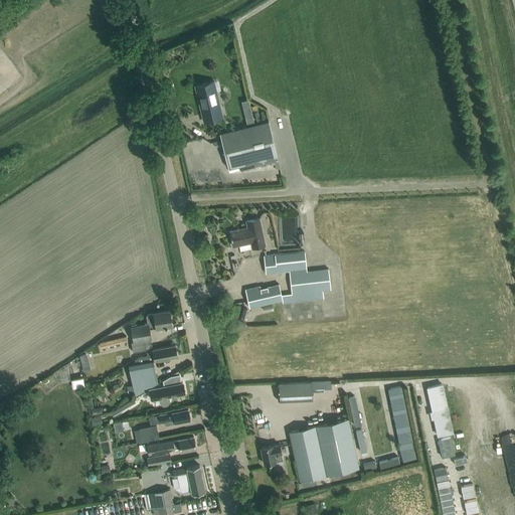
[(214,80),(207,82),(195,86),(204,122),(222,117),(214,80)]
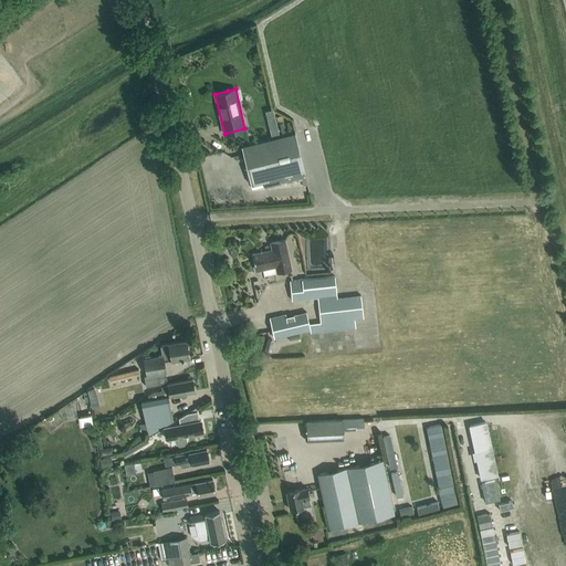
[(285,135),(241,146),(251,185),(279,177),(281,184),(302,178),(304,185),(307,185),(304,171),(299,145),(295,133),(285,135)]
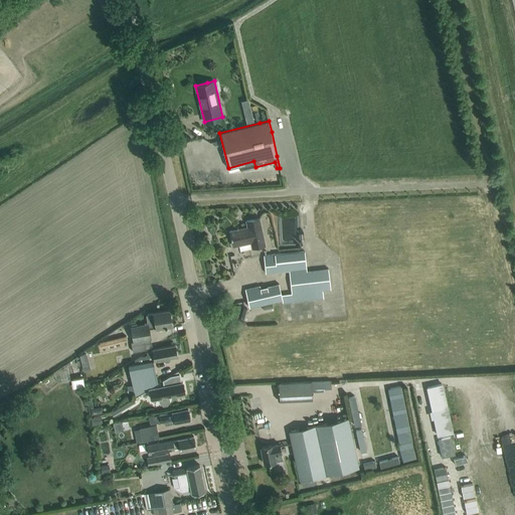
[(265,244),(260,217),(246,220),(247,228),(239,230),(238,228),(230,230),(233,245),(250,241),(252,247),(265,244)]
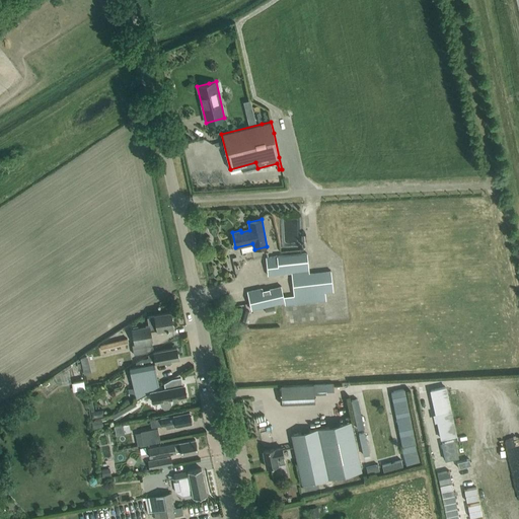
[(306,252),(267,257),(269,275),(277,274),(291,273),(292,278),(293,292),(294,295),(295,304),(325,300),(325,292),(334,291),(330,270),(309,273),(308,265),(306,252)]
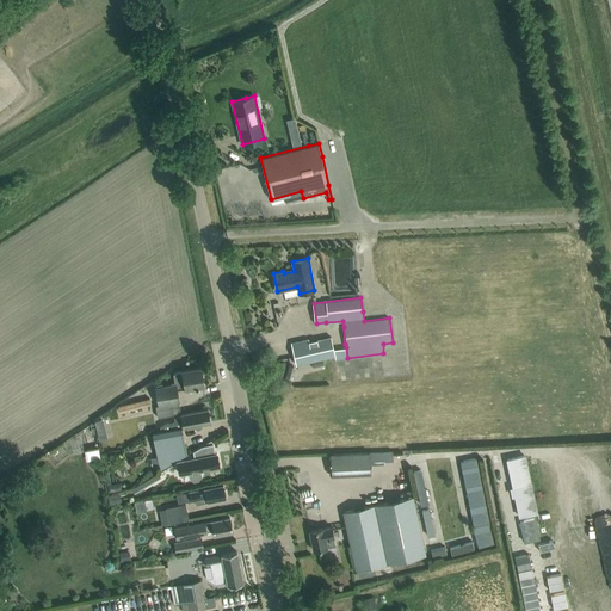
[(303,340),(291,343),(296,364),(308,362),(335,355),(333,349),(333,345),(331,337),(309,341),(308,338),(303,340)]
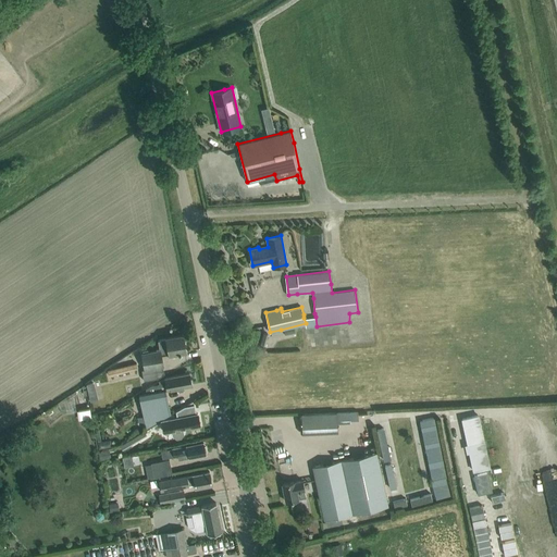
[(369,342),(369,331),(359,331),(360,342),(369,342)]
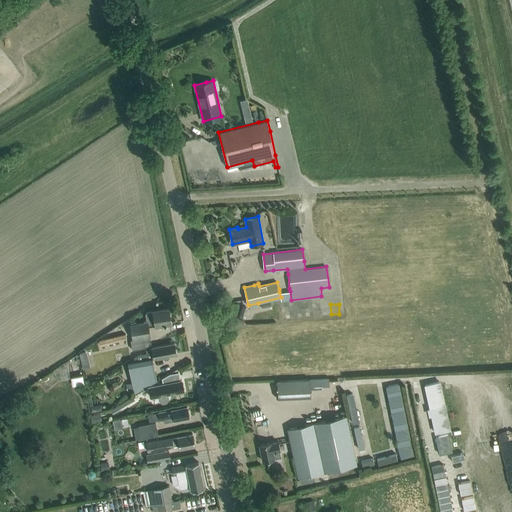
[(316,306),(316,315),(325,315),(324,306),(316,306)]
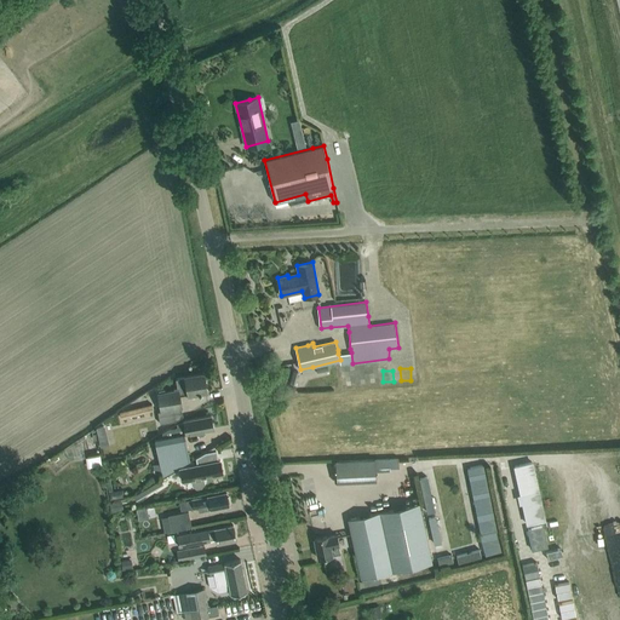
[(204,372),(191,374),(185,375),(176,378),(177,386),(173,386),(173,390),(158,392),(160,411),(158,411),(160,423),(176,420),(182,415),(183,415),(179,395),(188,392),(188,394),(199,391),(199,392),(201,392),(201,391),(206,390),(204,372)]
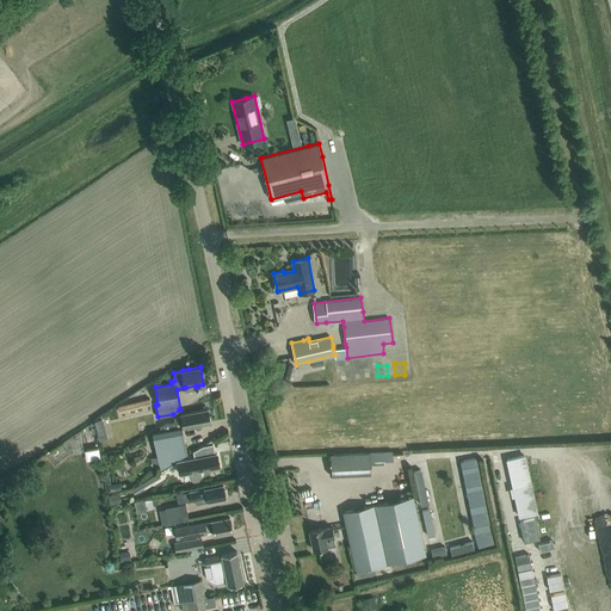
[(118,406),(119,412),(150,403),(149,399),(118,406)]
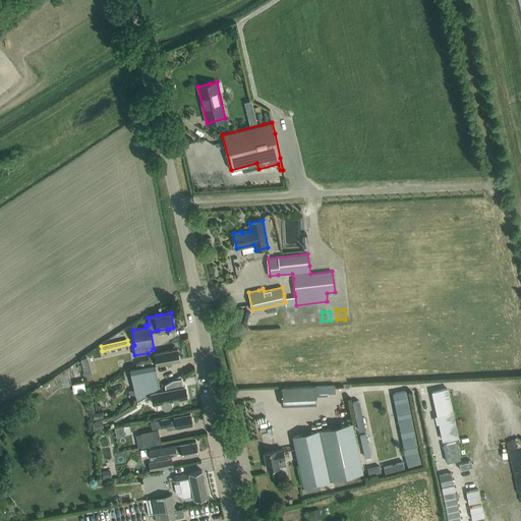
[(177,348),(167,350),(153,353),(154,355),(149,356),(149,359),(141,360),(136,363),(136,367),(129,368),(134,390),(129,391),(130,395),(135,395),(135,399),(136,402),(159,388),(158,383),(156,370),(158,370),(157,365),(155,366),(154,361),(164,360),(164,362),(179,359),(177,348)]
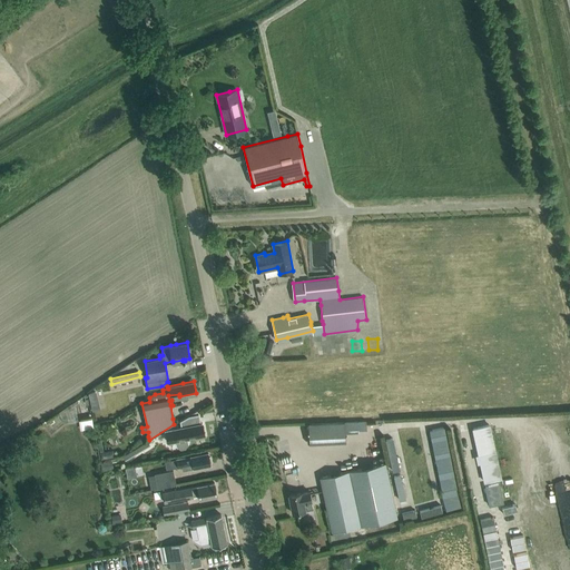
[(100,400),(89,402),(91,410),(101,409),(100,401),(100,400)]
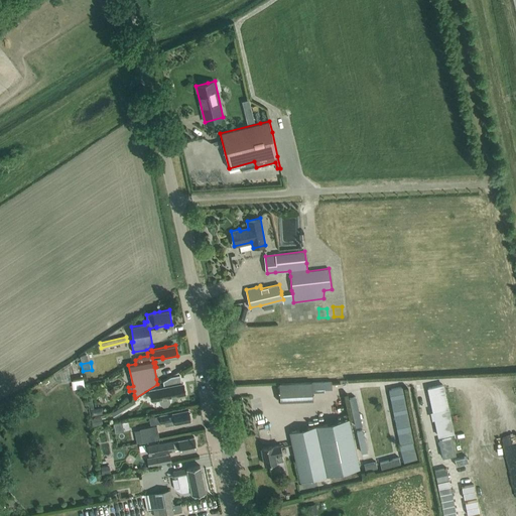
[(91,375),(79,376),(80,384),(92,383),(91,375)]
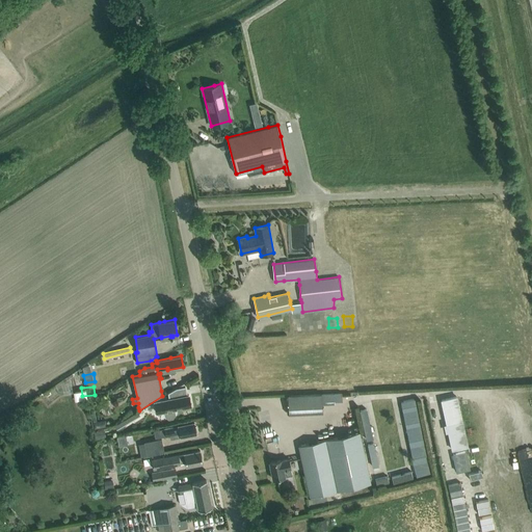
[(176,389),(168,393),(169,398),(155,401),(157,413),(158,413),(157,411),(164,409),(165,416),(168,418),(173,417),(175,414),(174,408),(175,407),(175,408),(191,405),(188,394),(187,395),(185,387),(176,389)]
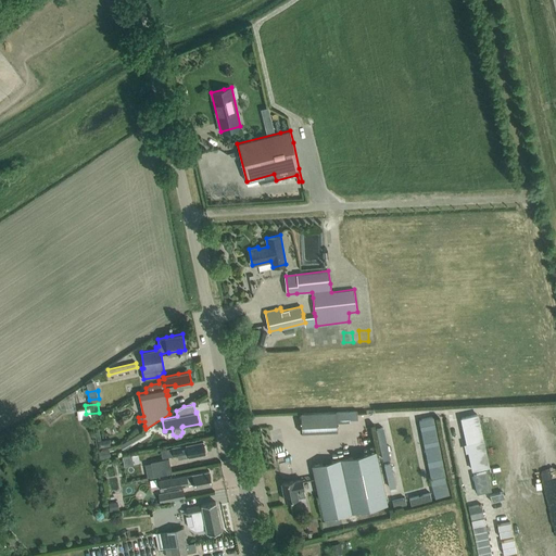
[(357,419),(357,412),(336,413),(301,414),(301,432),(337,431),(337,422),(349,422),(349,419),(357,419)]
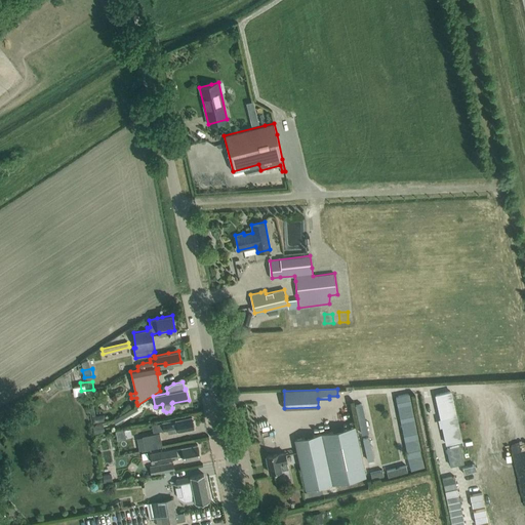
[(363,401),(366,411),(372,409),(368,399),(363,401)]
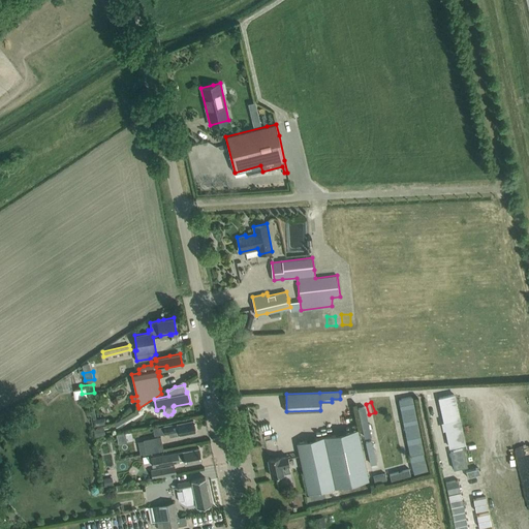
[(136,409),(114,423),(117,427),(139,413),(136,409)]
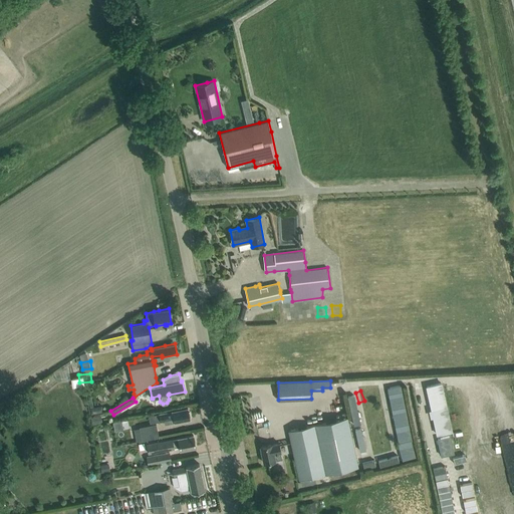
[(269,406),(260,407),(263,431),(272,429),(269,406)]
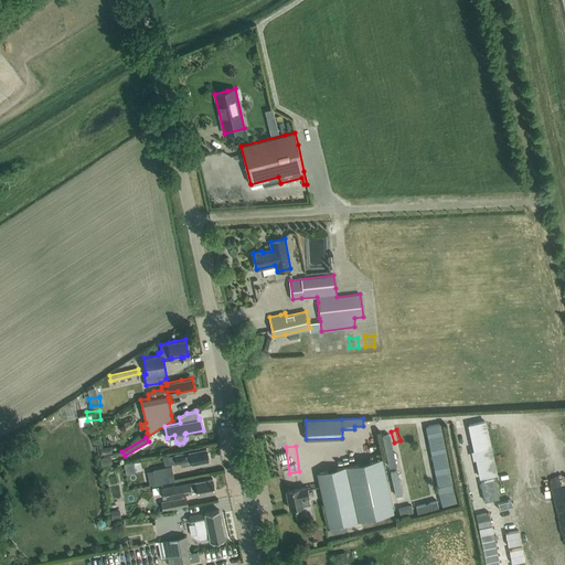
[(206,448),(195,450),(164,456),(166,464),(173,462),(191,459),(191,462),(209,459),(206,448)]
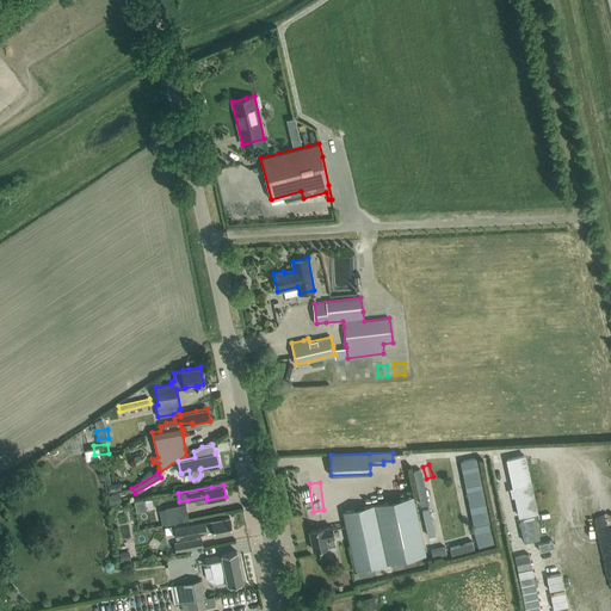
[(374,505),(343,511),(356,569),(386,563),(426,555),(413,497),(374,505)]
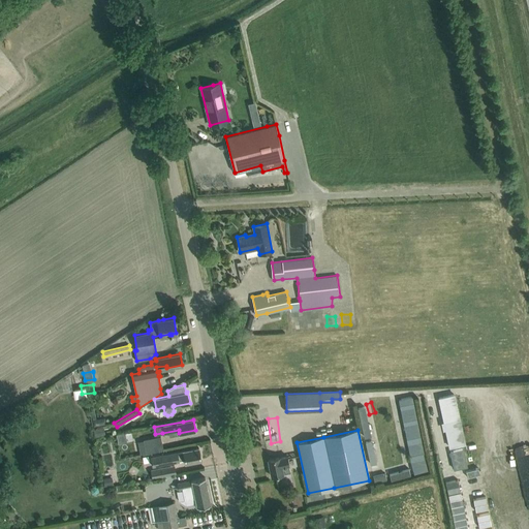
[(160,436),(144,440),(146,453),(162,449),(160,436)]
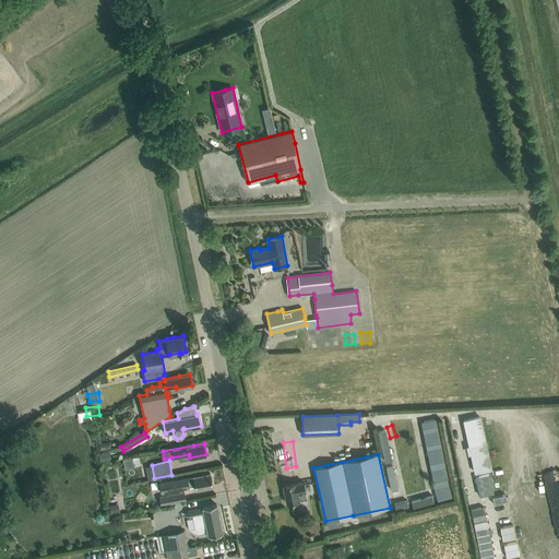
[(393,485),(404,485),(402,461),(394,462),(394,474),(392,474),(393,485)]
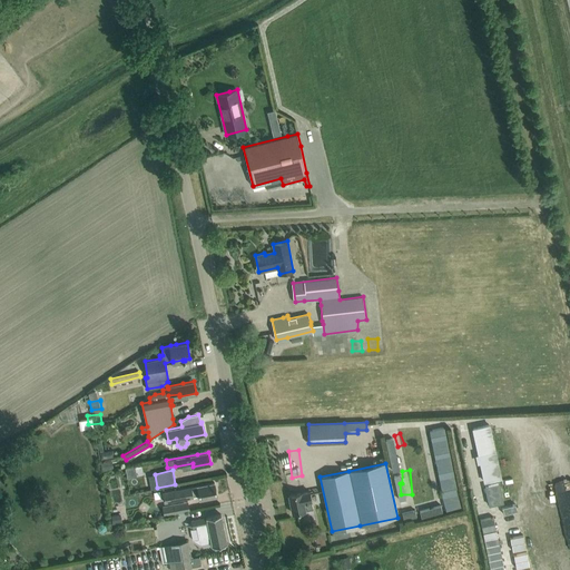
[(214,482),(203,484),(161,492),(164,502),(199,495),(199,498),(217,494),(214,482)]
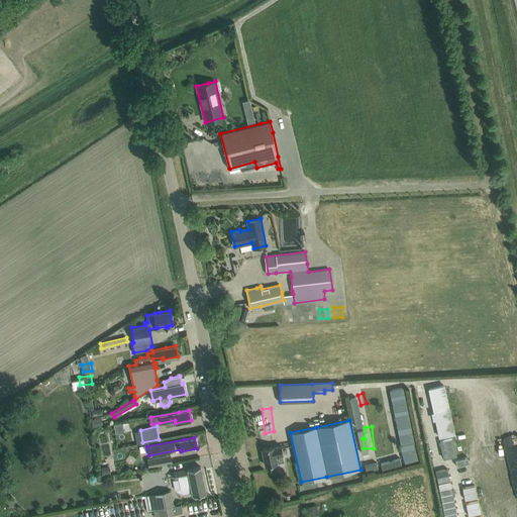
[(262,448),(266,464),(284,461),(281,445),(262,448)]
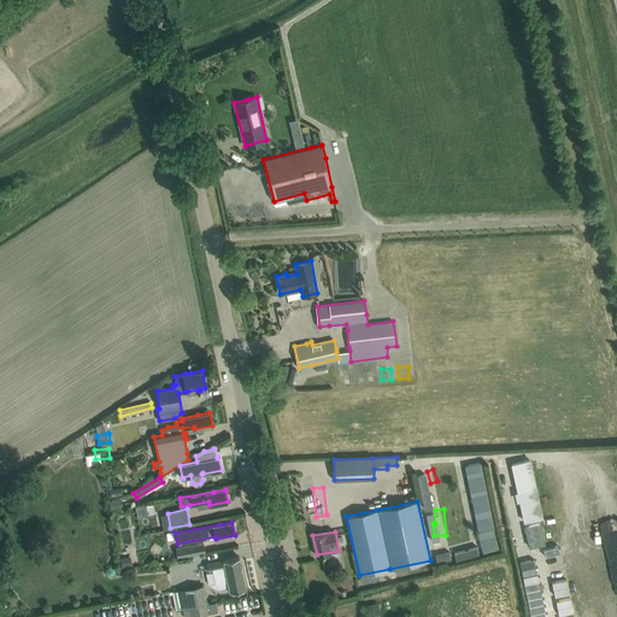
[(203,542),(176,548),(177,558),(205,552),(203,542)]
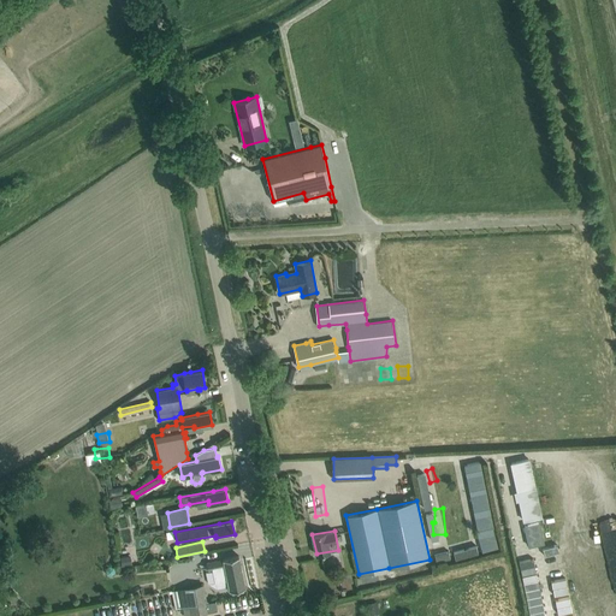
[(130,554),(120,556),(123,564),(132,563),(130,554)]
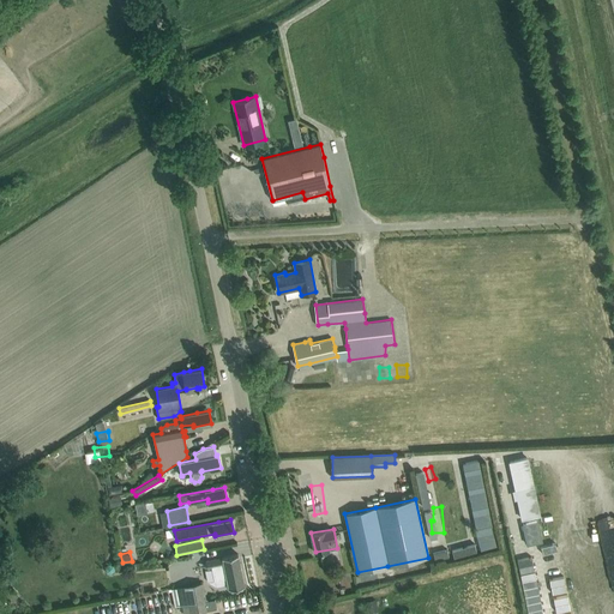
[(229,588),(245,584),(238,553),(222,557),(205,560),(208,569),(212,567),(215,578),(227,576),(229,588)]
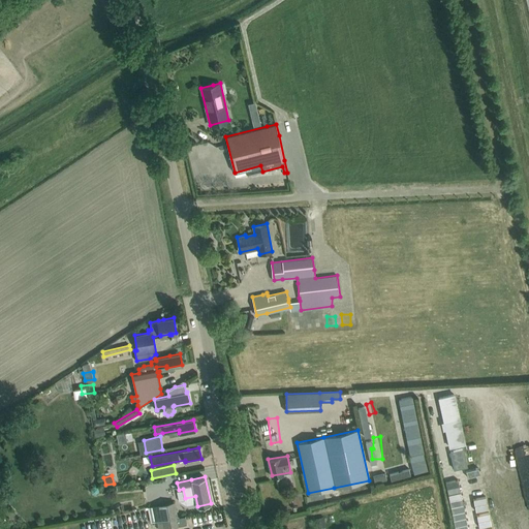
[(174,501),(163,503),(160,504),(163,520),(177,518),(174,501)]
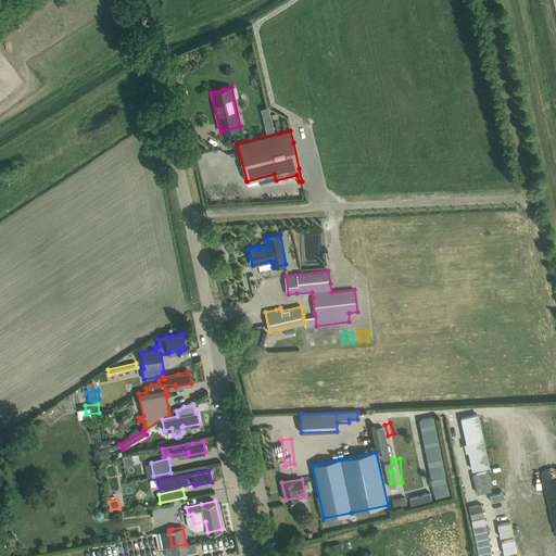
[(186,544),(172,546),(173,555),(177,554),(188,552),(196,551),(194,542),(186,544)]
